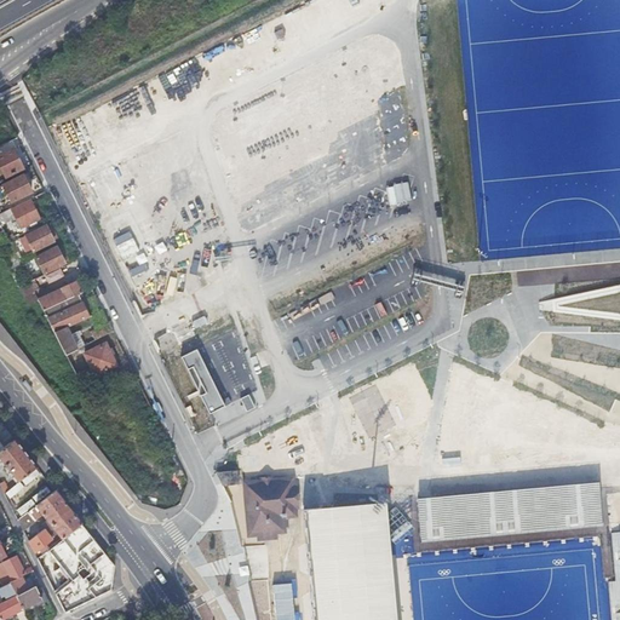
[(480,73),(455,74),(469,279),(492,276),(480,73)]
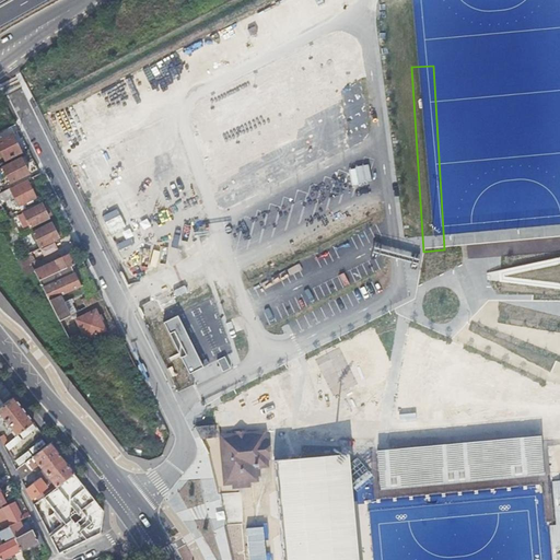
[(7,117),(0,120),(0,121),(2,126),(10,123),(7,117)]
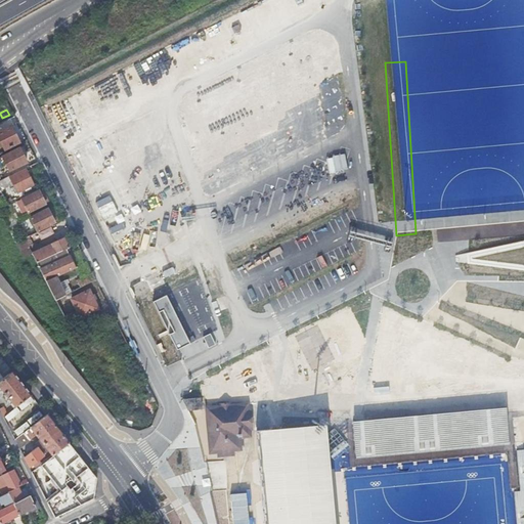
[(114,125),(67,145),(83,185),(93,180),(89,169),(94,167),(95,170),(167,140),(157,116),(117,132),(114,125)]
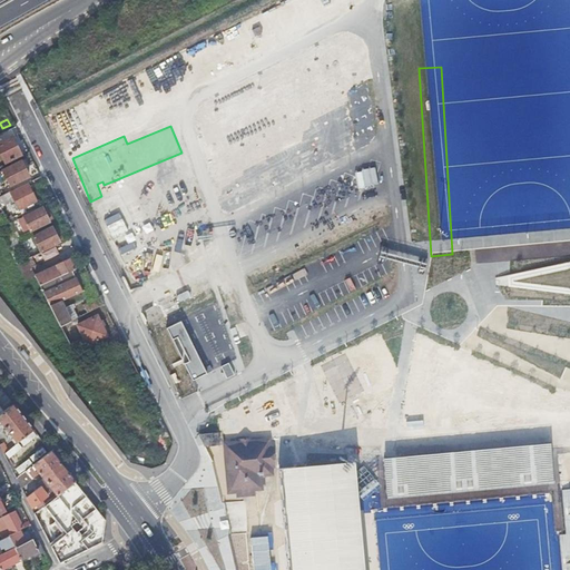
[(0,140),(10,136),(7,129),(0,133),(0,140)]
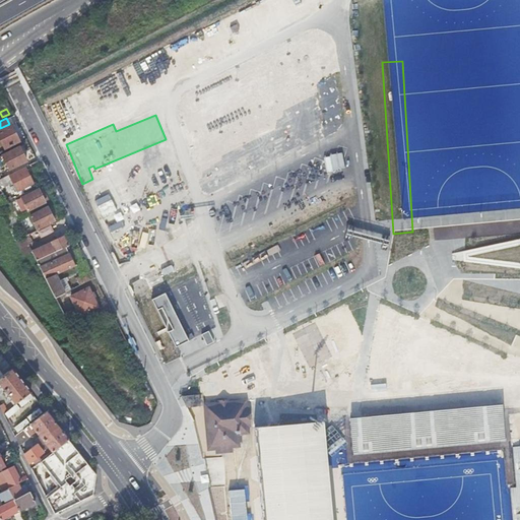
[(17,141),(9,124),(0,128),(0,142),(3,148),(17,141)]
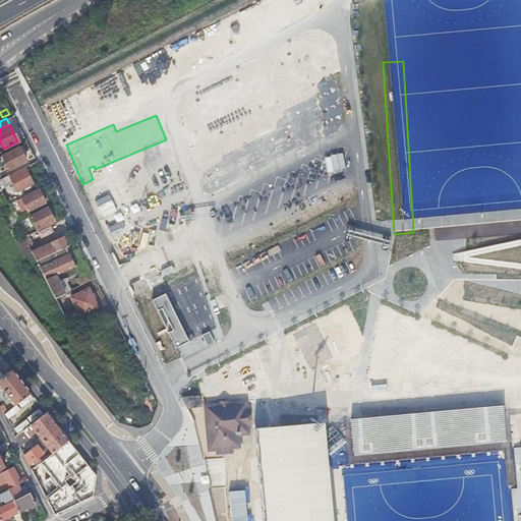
[(8,169),(21,162),(24,161),(17,148),(1,156),(8,169)]
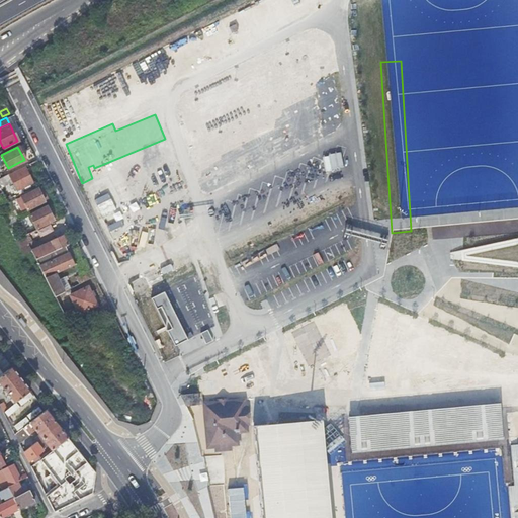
[(31,182),(22,166),(10,173),(7,174),(15,190),(31,182)]
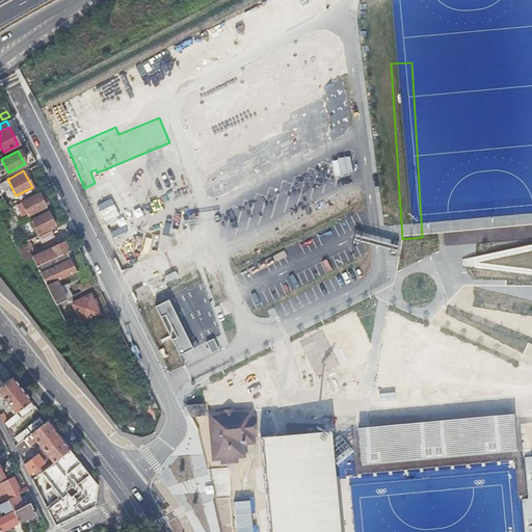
[(91,188),(124,264),(151,253),(117,178),(91,188)]
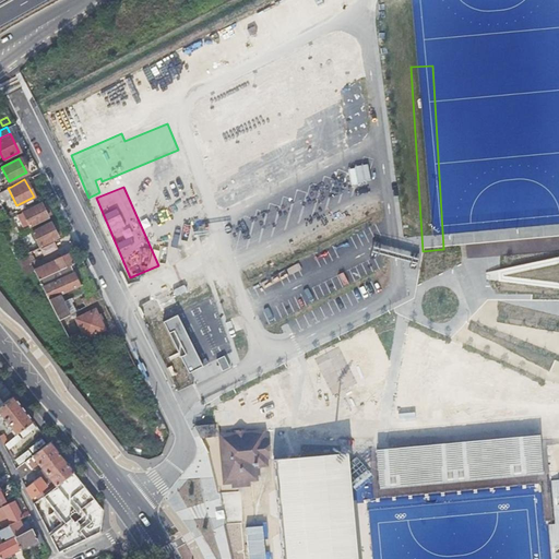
[(24,226),(26,225),(47,215),(40,202),(18,213),(24,226)]
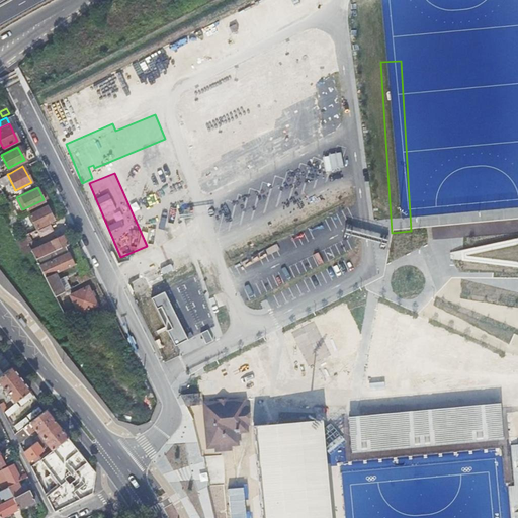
[(134,213),(141,209),(135,200),(128,204),(134,213)]
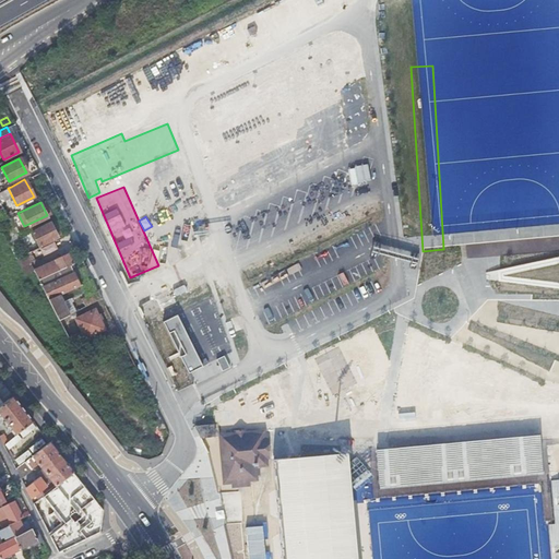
[(48,222),(30,232),(36,245),(55,236),(48,222)]
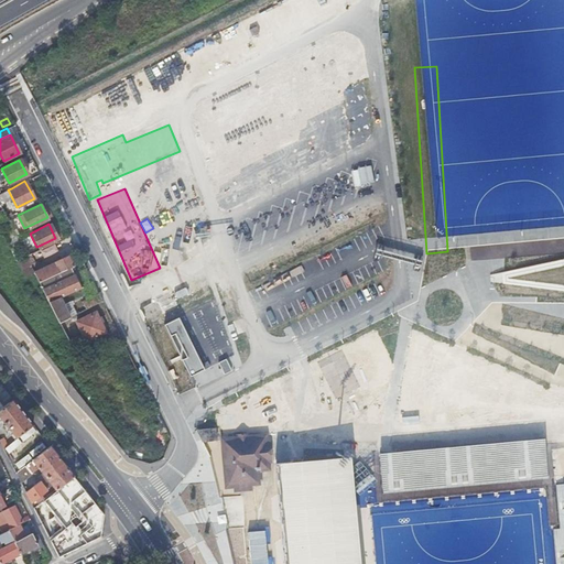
[(2,236),(9,249),(22,242),(15,228),(2,235),(2,236)]
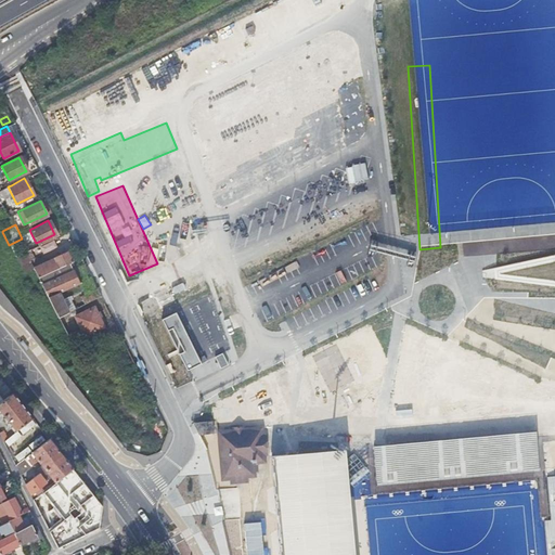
[(31,257),(28,249),(14,256),(23,272),(31,268),(27,259),(31,257)]
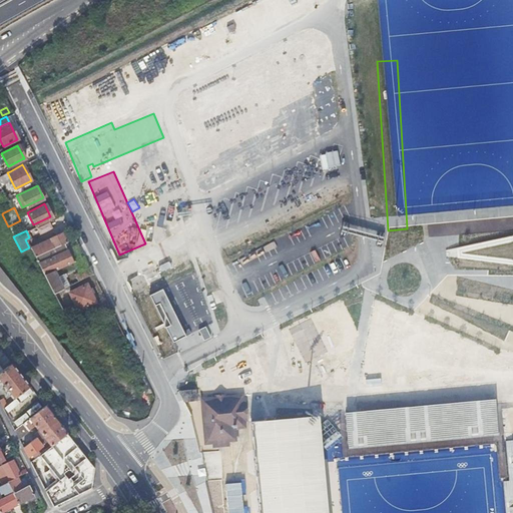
[(62,242),(65,241),(60,232),(29,247),(34,258),(62,242)]
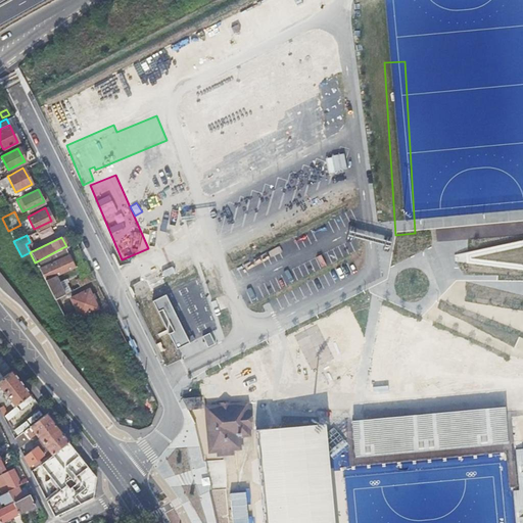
[(73,267),(63,247),(35,263),(53,298),(62,294),(53,276),(73,267)]
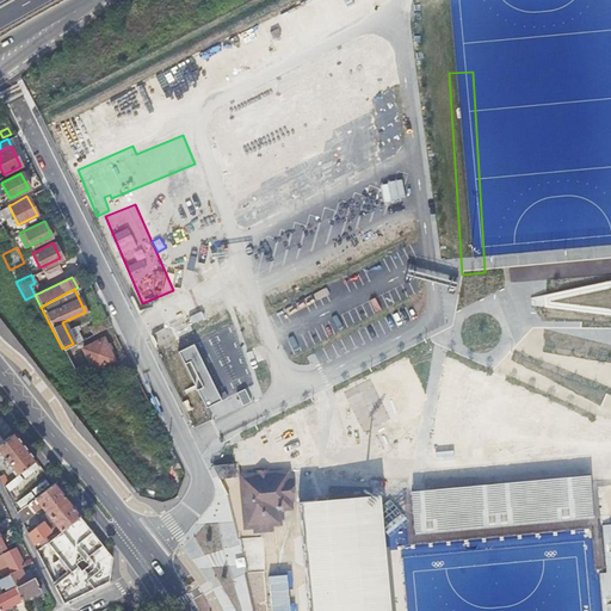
[(109,326),(104,318),(86,326),(91,334),(109,326)]
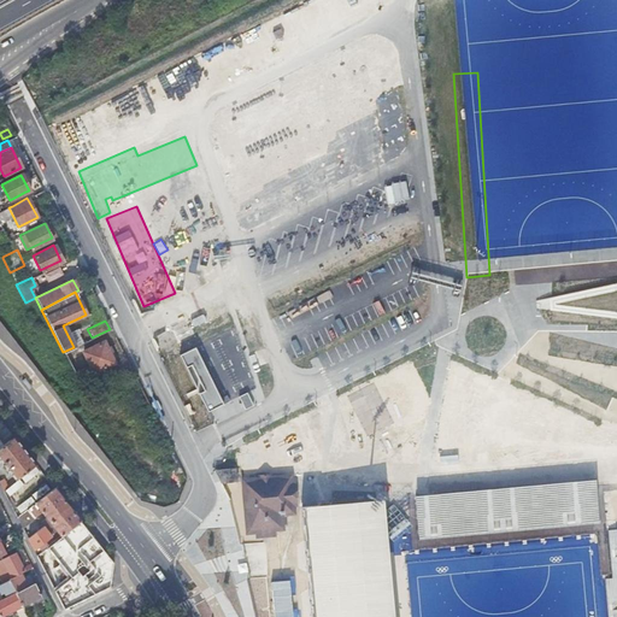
[(92,372),(112,362),(103,341),(81,352),(92,372)]
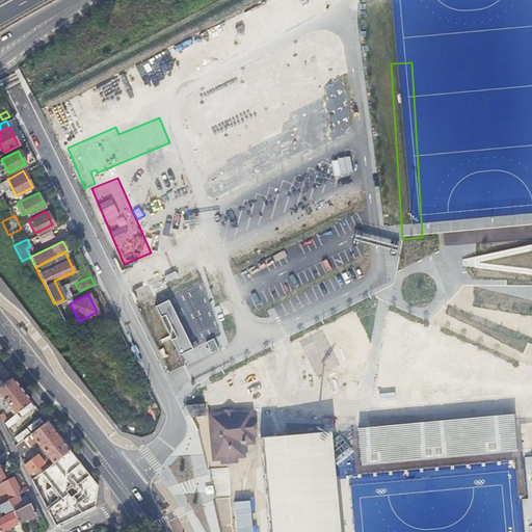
[(193,348),(169,300),(155,307),(180,355),(193,348)]
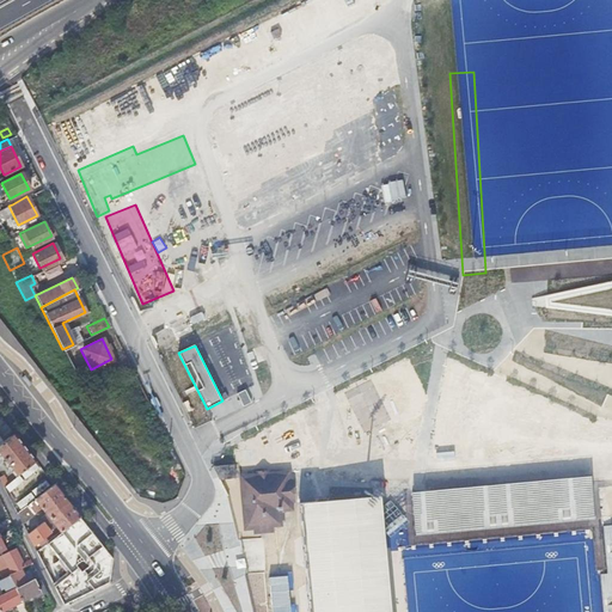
[(239,387),(270,377),(259,347),(228,357),(239,387)]
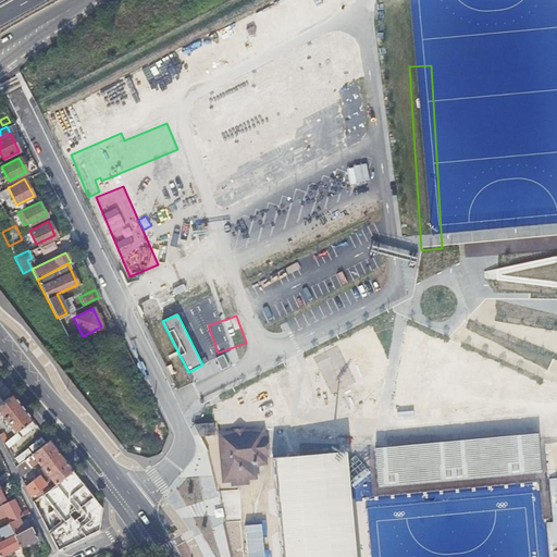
[(556,370),(420,376),(422,405),(556,397),(556,370)]
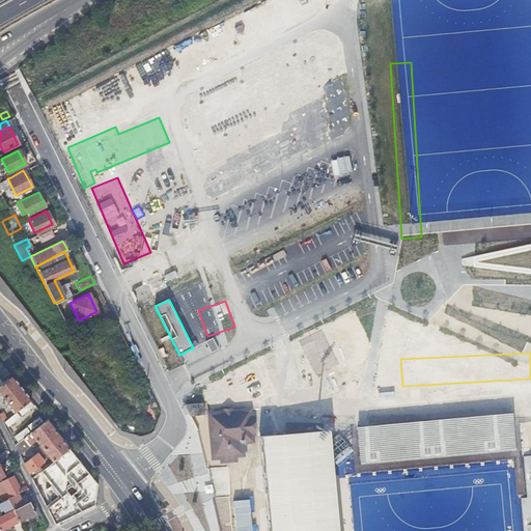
[(0,384),(0,397),(12,414),(30,399),(11,375),(0,384)]
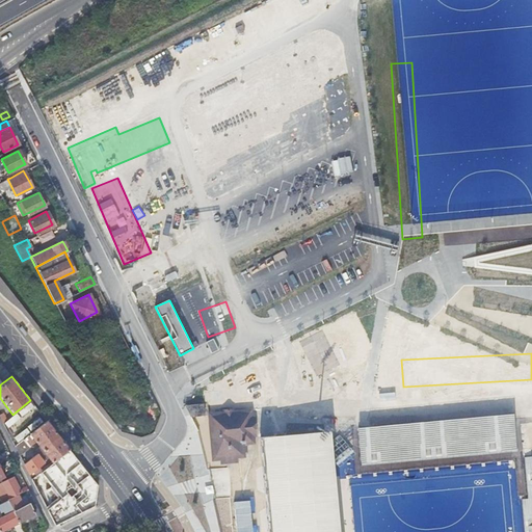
[(186,405),(192,418),(205,417),(205,404),(186,405)]
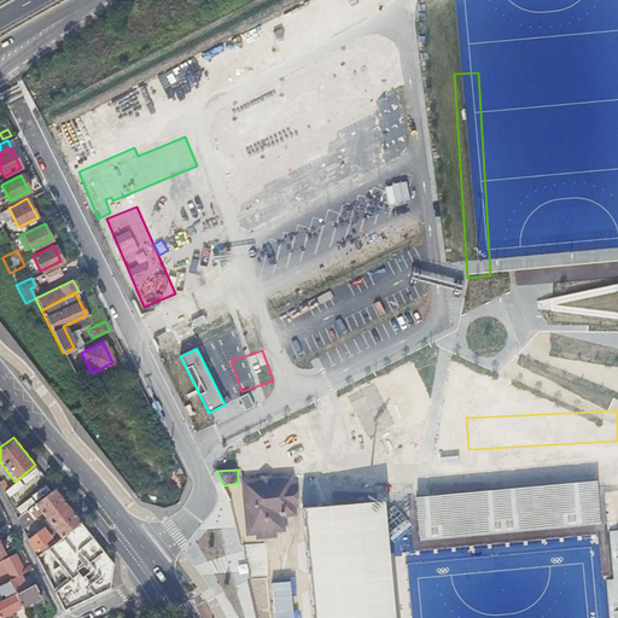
[(260,483),(245,485),(250,532),(258,531),(258,536),(273,535),(273,530),(281,529),(280,513),(291,513),(291,503),(292,503),(291,489),(289,489),(289,481),(269,482),(269,478),(260,478),(260,483)]
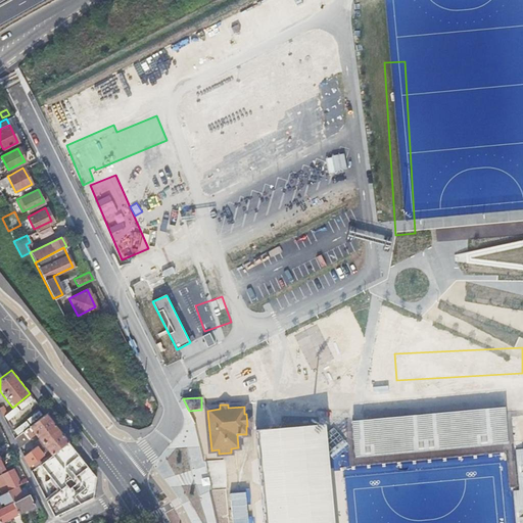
[(505,407),(351,420),(355,459),(508,445),(505,407)]
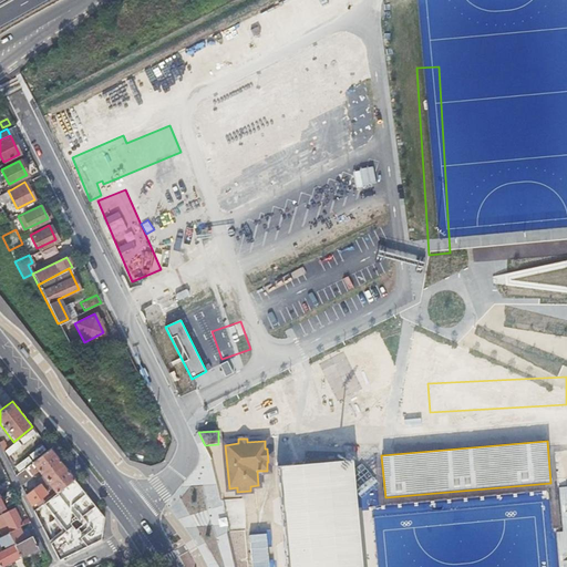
[(49,447),(14,475),(19,483),(38,470),(42,475),(35,480),(38,483),(24,494),(30,505),(45,492),(51,487),(55,492),(73,478),(49,447)]
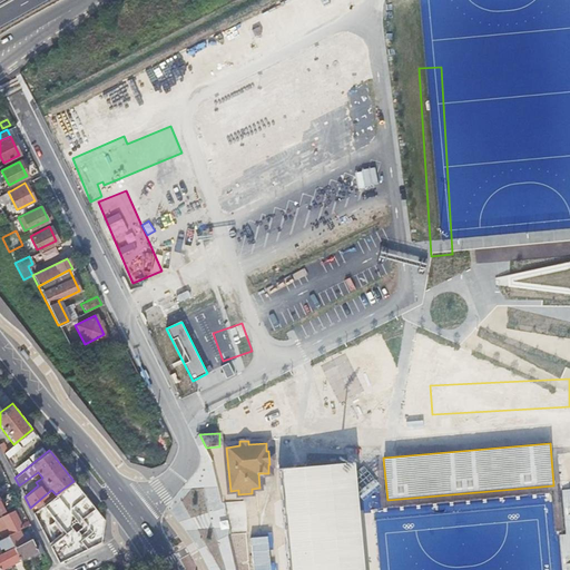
[(363,569),(360,518),(362,518),(359,471),(359,461),(279,469),(287,569),(363,569)]
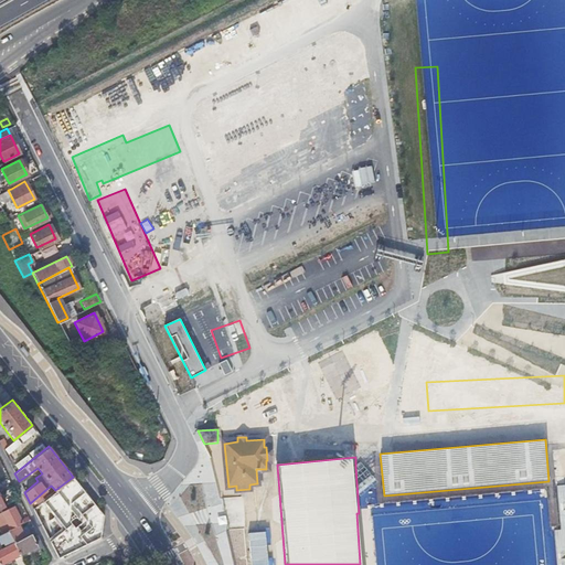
[(32,509),(56,557),(74,548),(89,541),(98,536),(100,530),(104,515),(103,514),(95,503),(73,477),(55,490),(32,508),(32,509)]
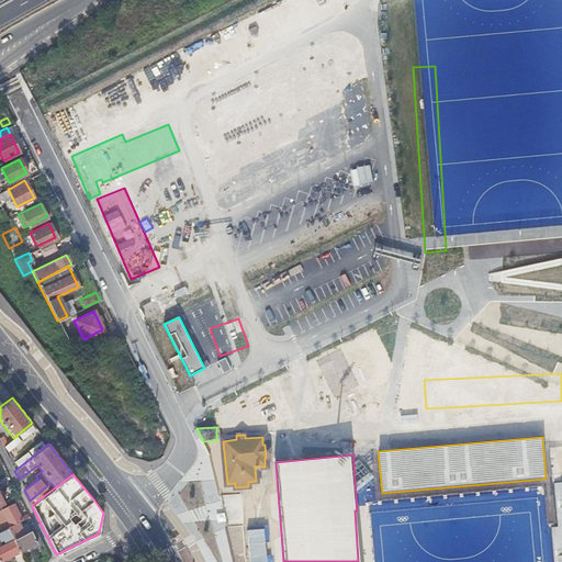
[(561,561),(561,482),(554,483),(558,526),(551,526),(553,561),(561,561)]
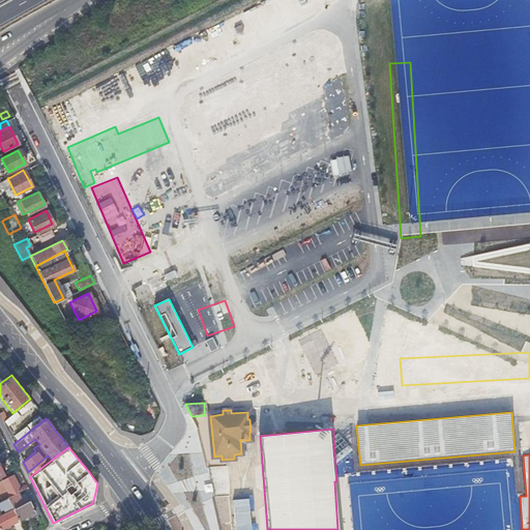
[(228,492),(225,465),(209,467),(211,493),(228,492)]
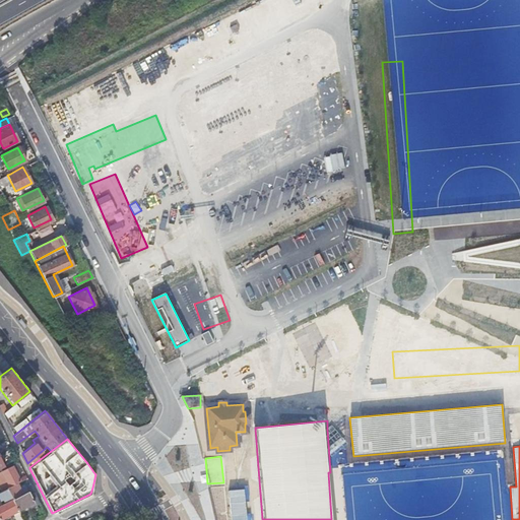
[(11,465),(0,470),(8,486),(15,482),(19,481),(14,471),(11,465)]
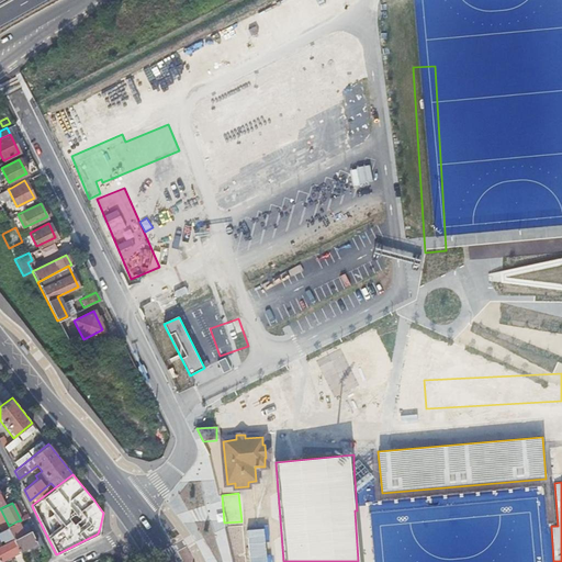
[(9,526),(7,527),(13,539),(19,550),(21,554),(37,546),(37,544),(41,542),(33,528),(32,526),(27,529),(22,531),(19,526),(17,521),(9,526)]
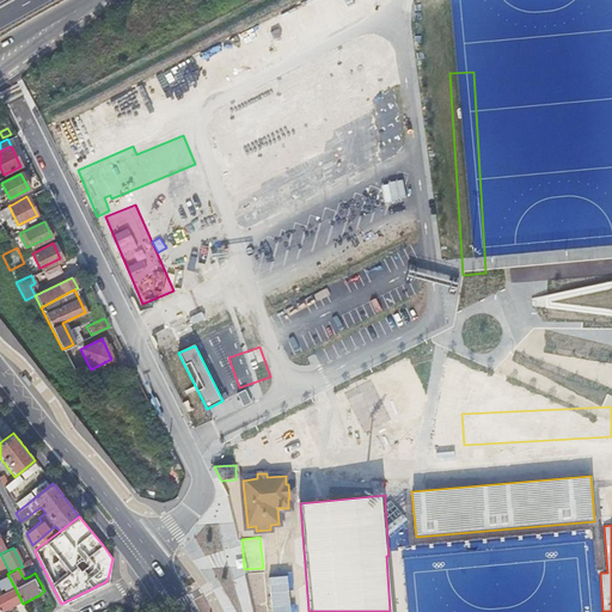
[(265,611),(277,611),(277,573),(265,574),(265,611)]
